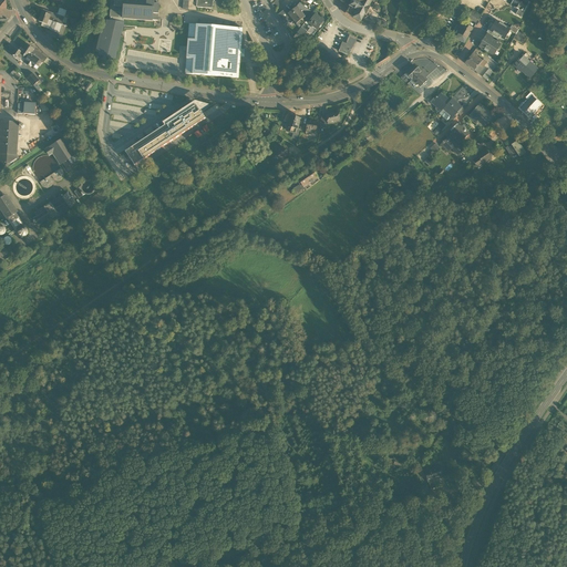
[(152,21),(152,14),(155,14),(156,4),(156,0),(146,0),(147,0),(144,0),(114,0),(114,1),(111,1),(110,18),(111,18),(123,19),(152,21)]
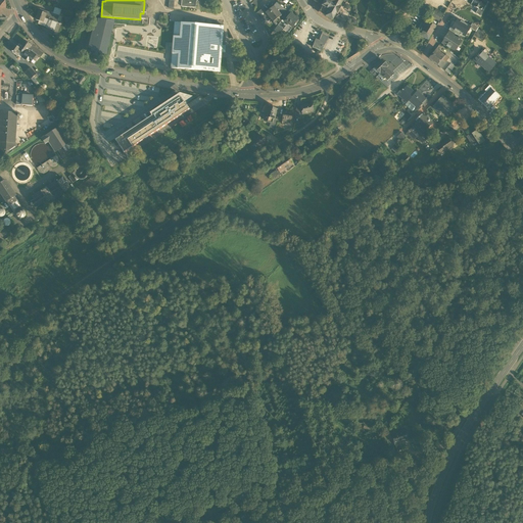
[(170,0),(169,9),(181,10),(181,7),(181,0),(170,0)]
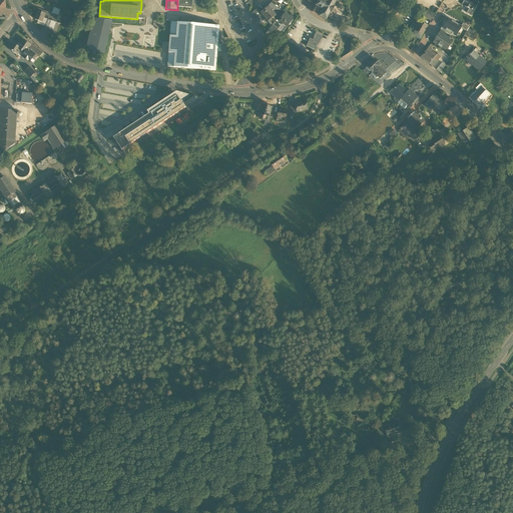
[(335,7),(334,6),(320,0),(318,0),(319,0),(316,5),(316,6),(313,12),(320,16),(326,19),(330,13),(332,13),(335,7)]
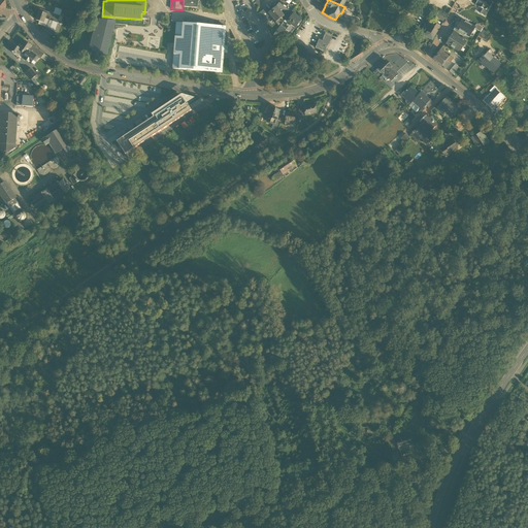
[(493,2),(488,0),(476,0),(477,0),(475,5),(479,7),(483,9),(480,13),(485,17),(493,2)]
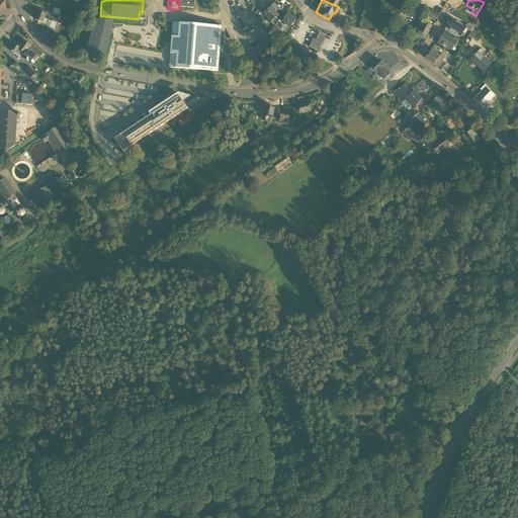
[(273,3),(271,6),(278,15),(282,10),(273,3)]
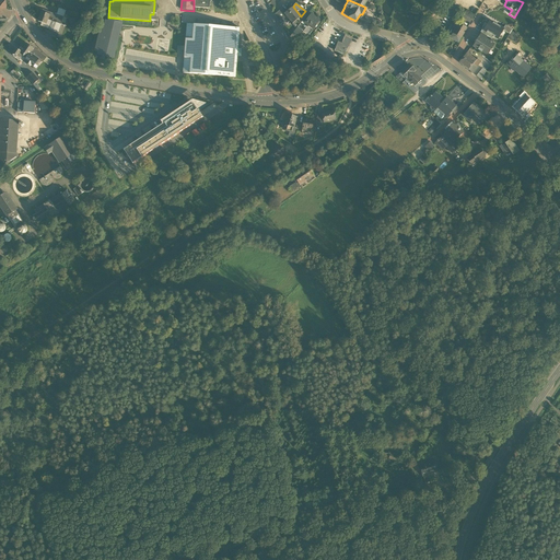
[(292,24),(301,16),(293,7),(284,13),(290,21),(292,24)]
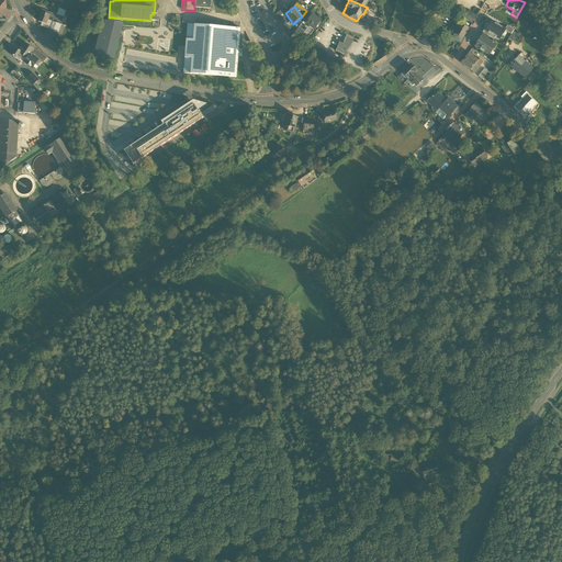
[(274,15),(278,20),(285,13),(282,9),(274,15)]
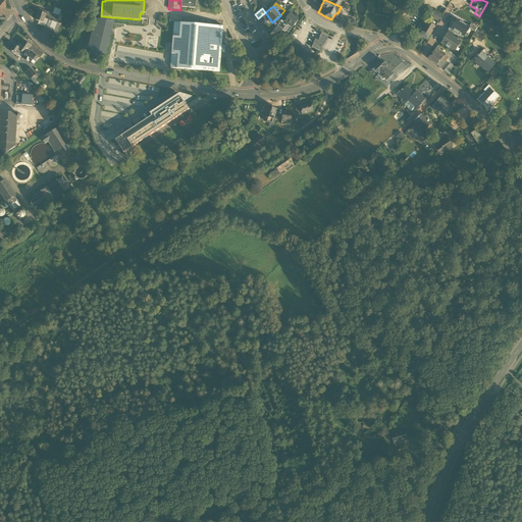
[(40,9),(37,15),(45,18),(56,22),(57,22),(57,20),(58,19),(59,16),(53,13),(40,9)]
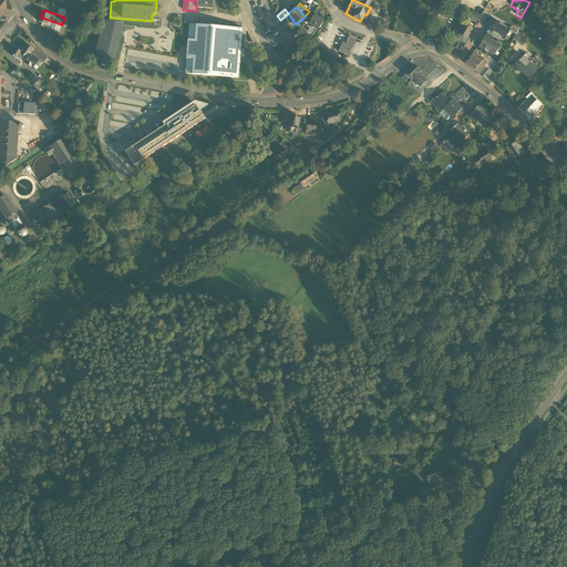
[(467,18),(476,23),(480,17),(471,12),(467,18)]
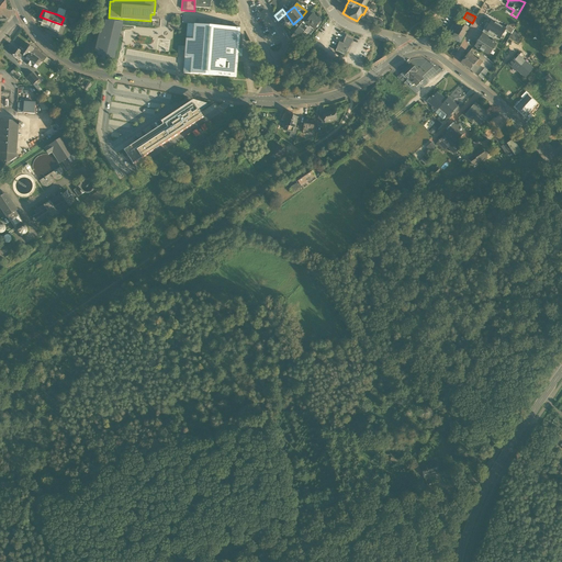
[(291,21),(285,13),(278,20),(277,20),(281,25),(288,20),(290,22),(291,21)]
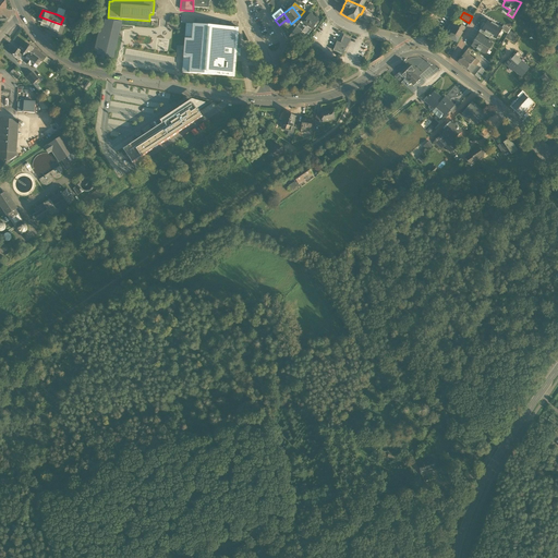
[(303,25),(306,27),(311,31),(318,21),(310,14),(306,19),(304,17),(301,21),(304,23),(303,25)]
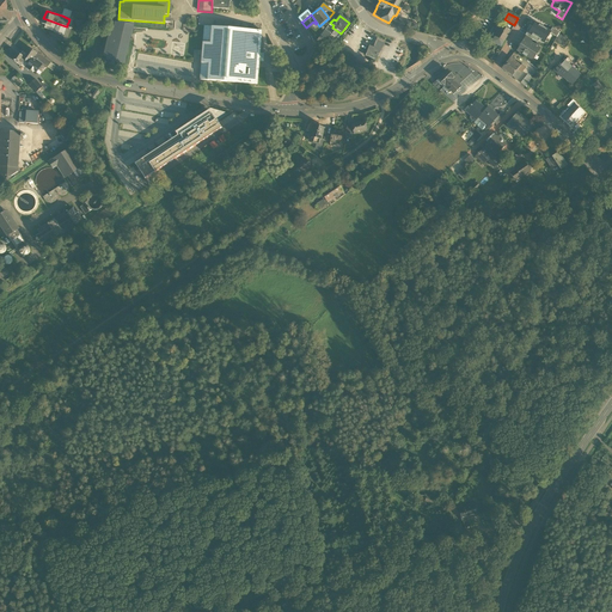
[(132,35),(133,20),(120,19),(120,23),(115,23),(114,31),(110,30),(104,56),(108,57),(108,60),(123,63),(130,36),(132,35)]
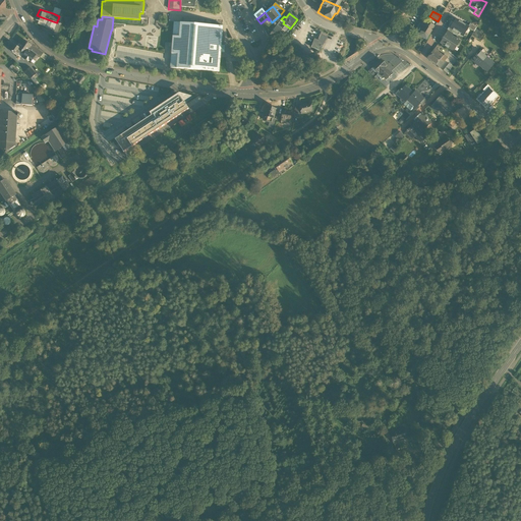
[(43,22),(39,21),(39,23),(48,26),(48,29),(53,31),(54,30),(56,23),(56,22),(45,18),(43,22)]
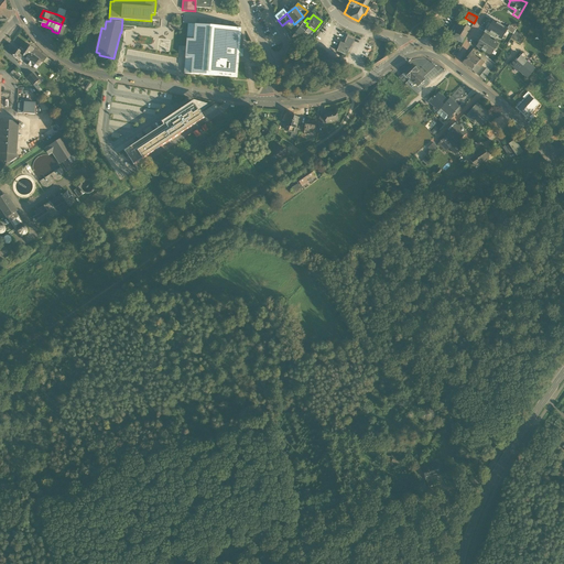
[(500,25),(494,21),(487,31),(494,35),(500,25)]
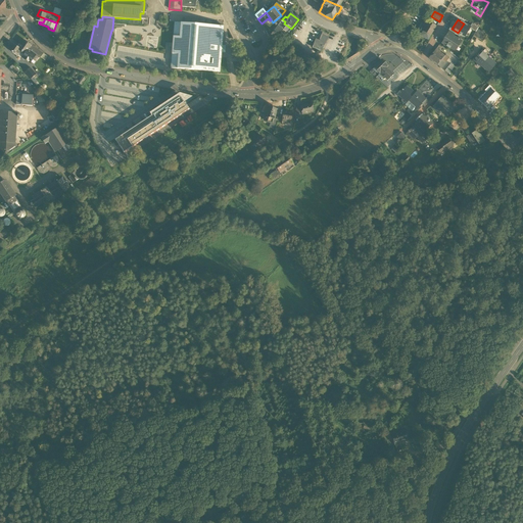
[(421,36),(428,40),(430,36),(436,27),(428,22),(427,22),(425,21),(423,25),(425,27),(423,32),(421,36)]
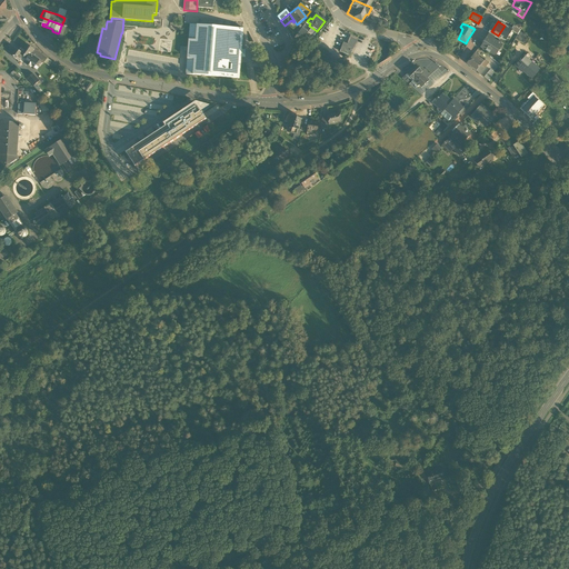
[(196,40),(189,40),(187,59),(193,60),(192,75),(239,78),(240,58),(241,49),(242,29),(197,25),(196,40)]
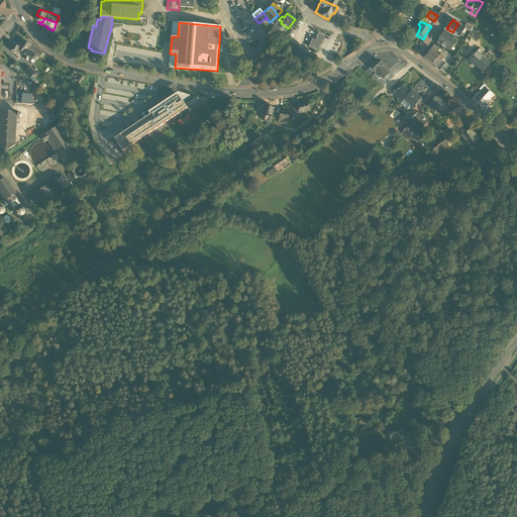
[(464,27),(458,23),(452,32),(455,33),(459,36),(464,27)]
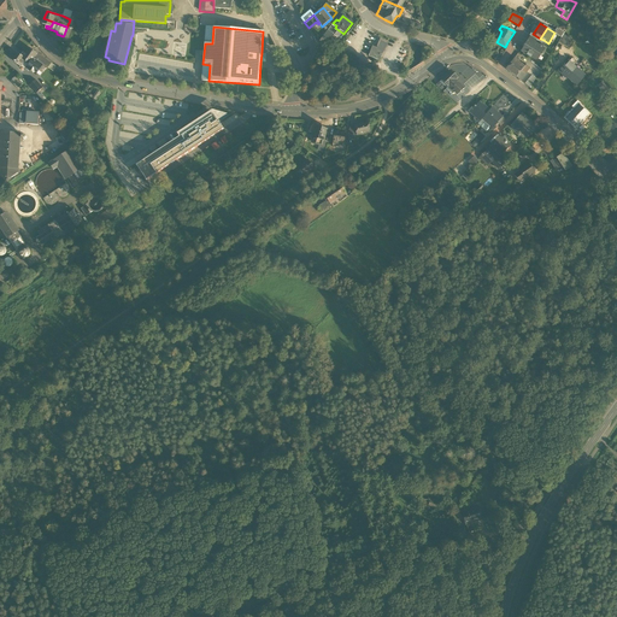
[(322,37),(328,42),(334,35),(330,33),(328,30),(322,37)]
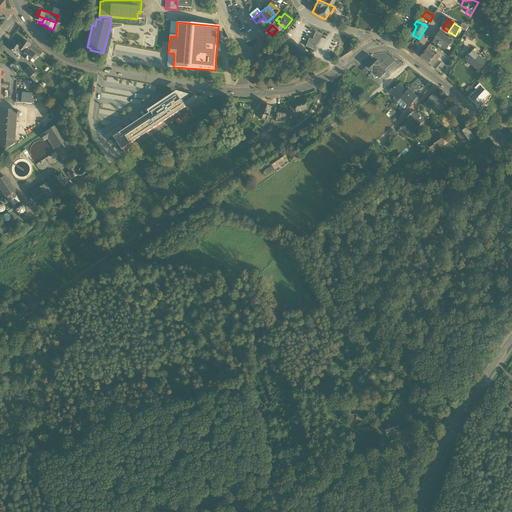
[(464,35),(473,40),(477,34),(467,28),(466,31),(464,35)]
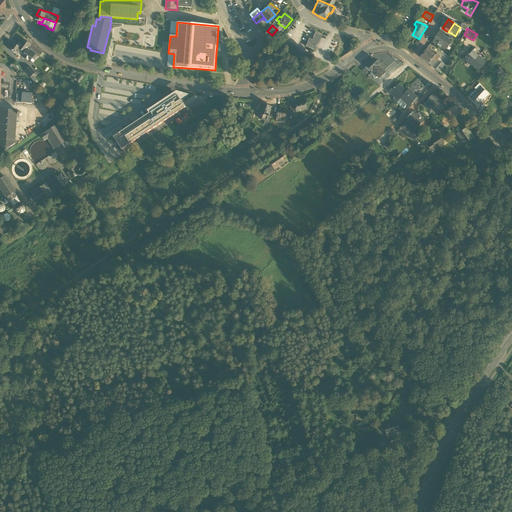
[(314,32),(311,39),(318,43),(321,35),(314,32)]
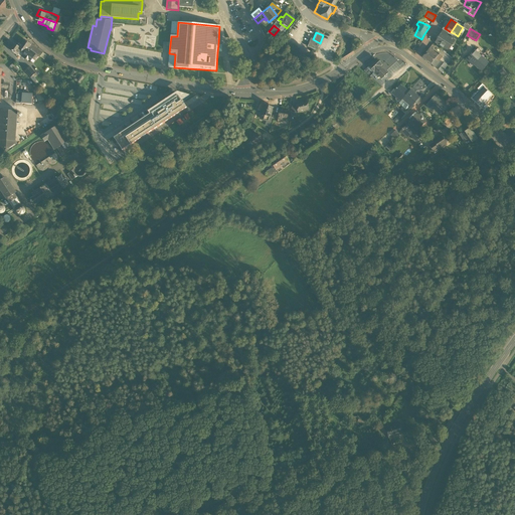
[(445,49),(448,51),(451,46),(452,46),(455,41),(453,40),(454,37),(452,36),(450,38),(447,36),(441,33),(441,32),(440,35),(439,34),(437,37),(439,38),(436,42),(438,43),(440,45),(443,47),(445,49)]
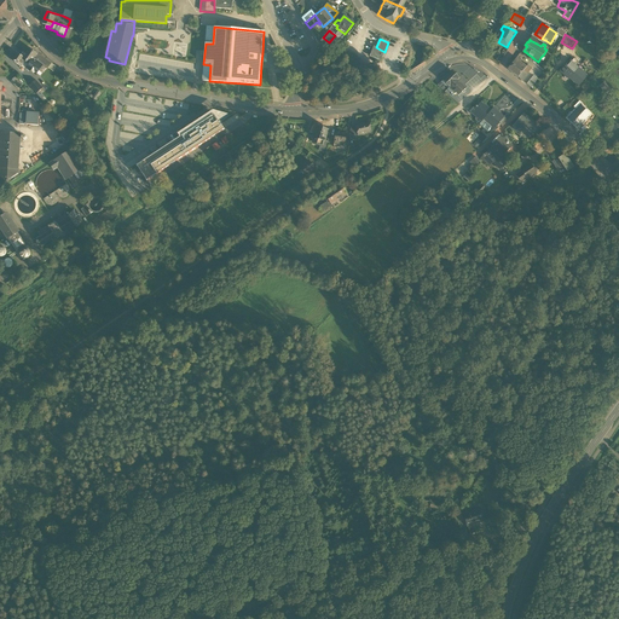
[(381,61),(385,52),(376,47),(374,47),(370,56),(381,61)]
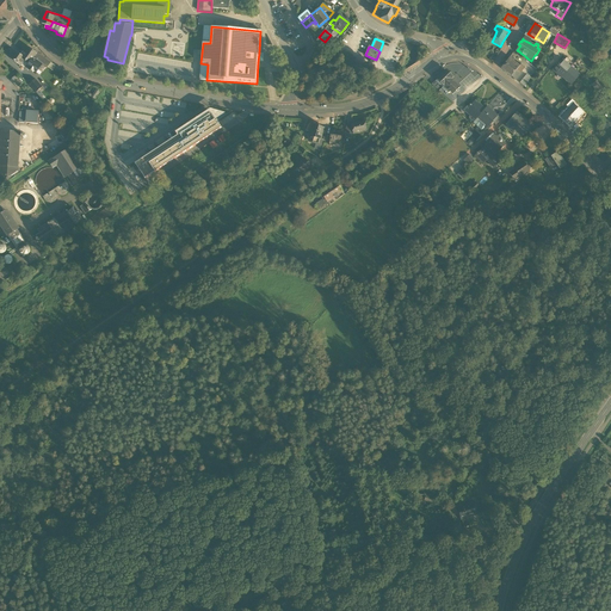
[(25,53),(34,57),(36,54),(29,48),(25,53)]
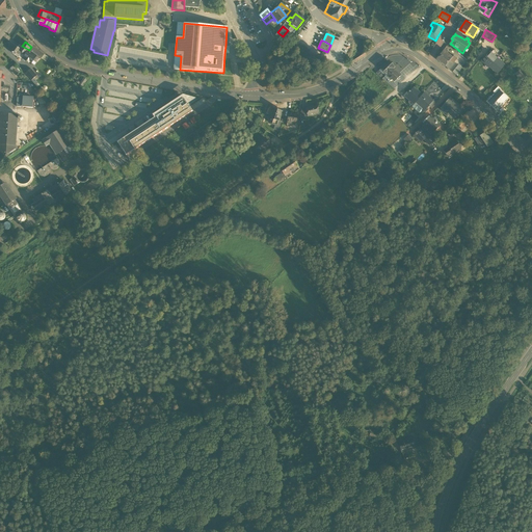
[(18,57),(21,52),(22,51),(20,49),(12,45),(8,51),(18,57)]
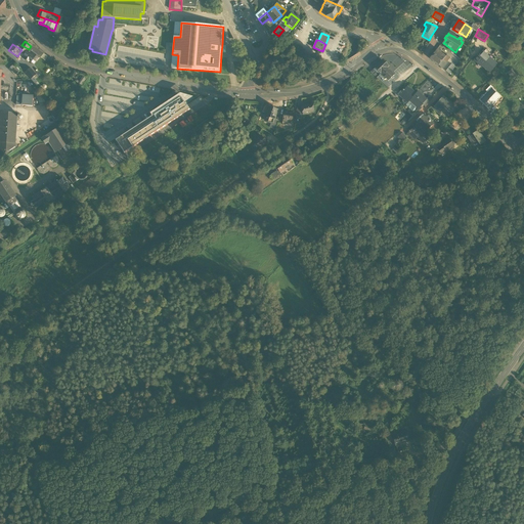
[(22,45),(19,48),(22,50),(24,51),(26,53),(29,49),(22,45)]
